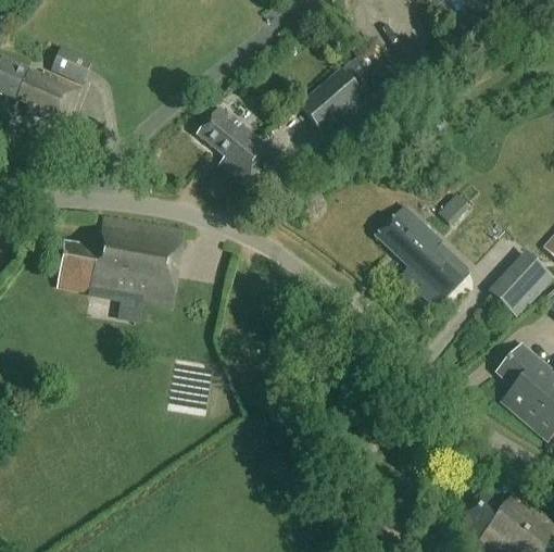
[(427,0),(461,40),(508,0),(427,0)]
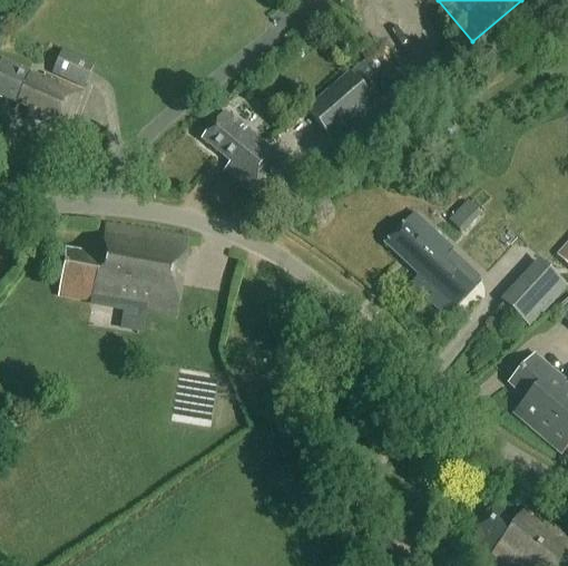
[(66,50),(56,75),(86,88),(97,62),(66,50)]
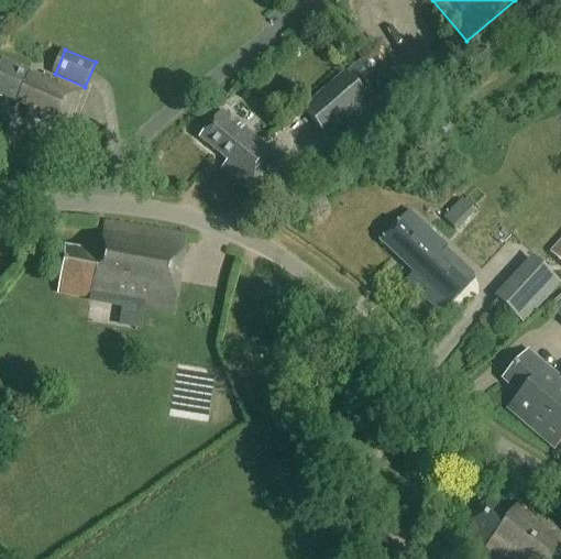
[(66,134),(86,88),(45,70),(44,75),(3,56),(0,63),(0,92),(31,107),(26,117),(66,134)]
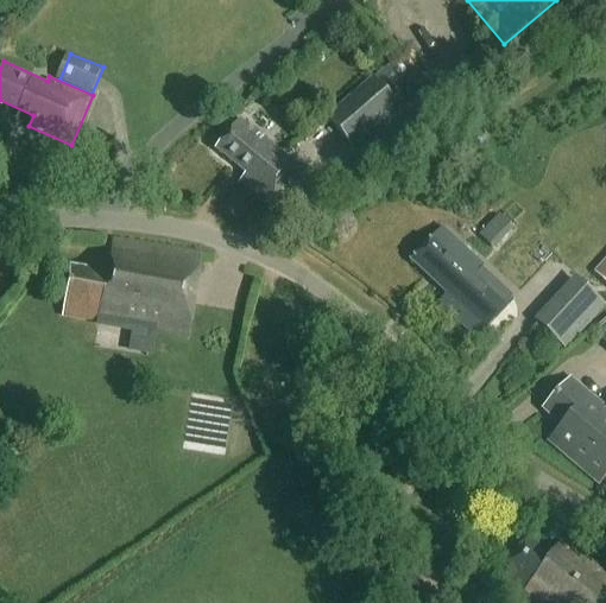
[(405,76),(393,61),(328,116),(353,146),(401,107),(387,90),(405,76)]
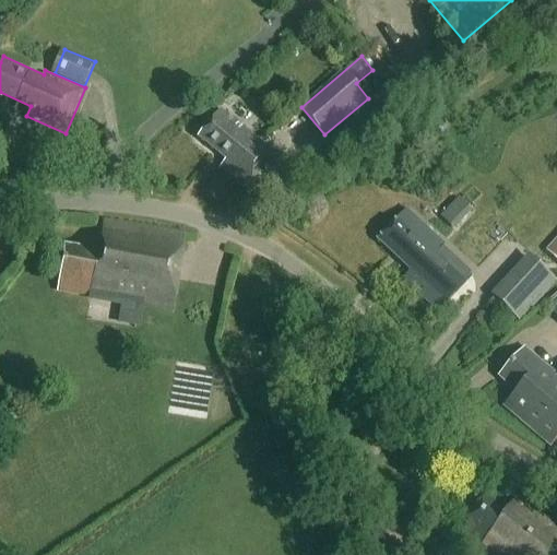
[(250,189),(279,152),(222,107),(200,136),(227,157),(221,165),(250,189)]
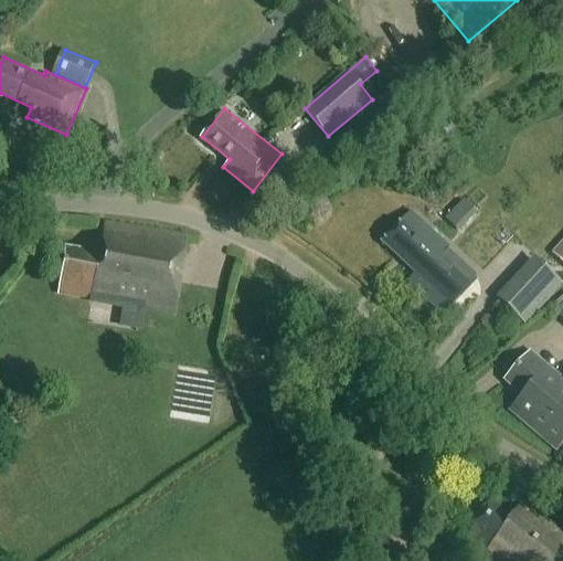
[(448,210),(458,224),(480,209),(470,194),(448,210)]
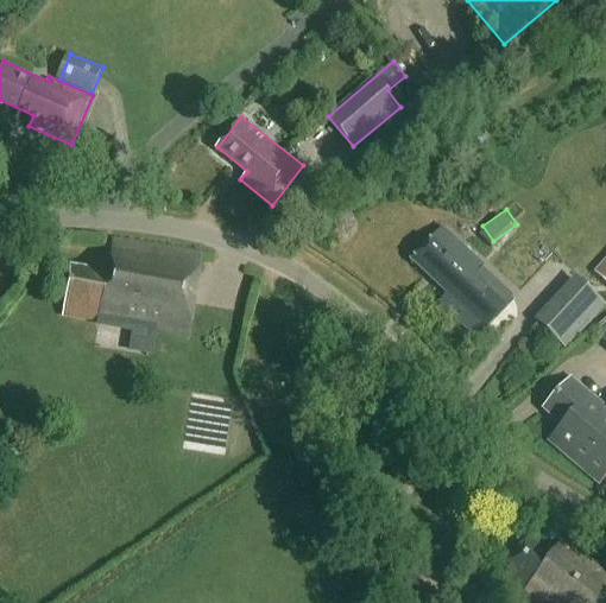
[(478,335),(515,297),(478,262),(480,259),(443,224),(412,258),(448,291),(440,299),(478,335)]
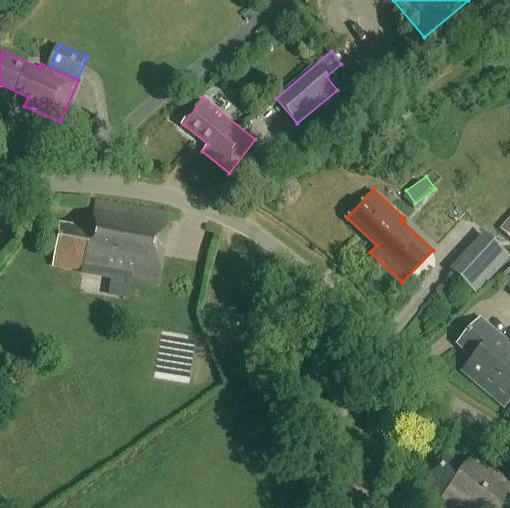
[(160,282),(172,212),(98,200),(93,228),(61,223),(54,264),(160,282)]
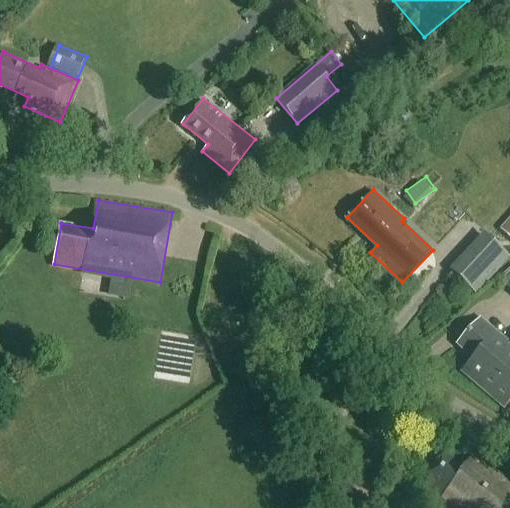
[(509,218),(498,223),(506,243),(509,242),(509,218)]
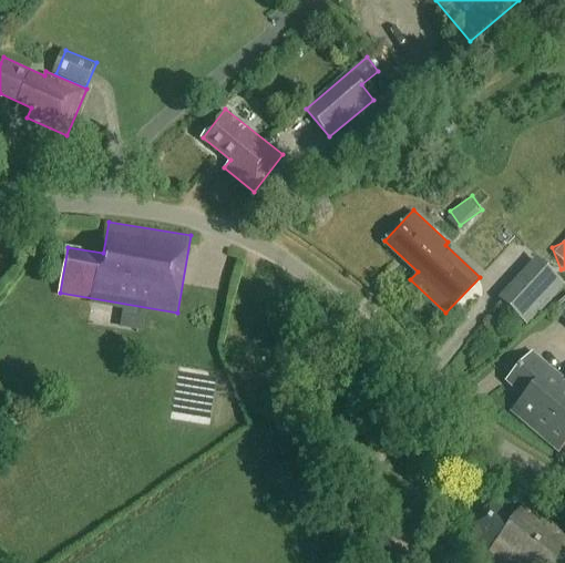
[(536,268),(513,294),(535,314),(558,288),(536,268)]
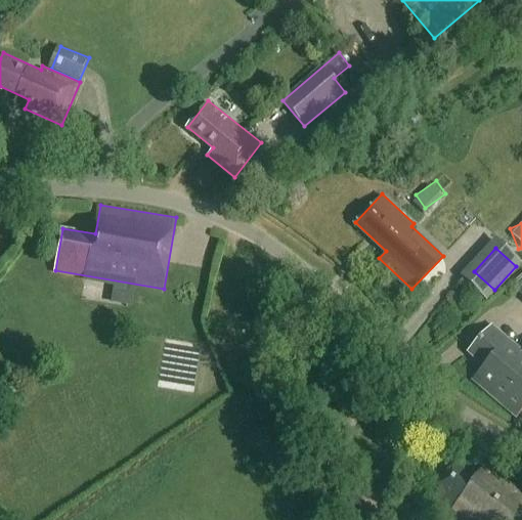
[(517,415),(521,408),(521,349),(491,325),(469,351),(487,366),(476,380),(517,415)]
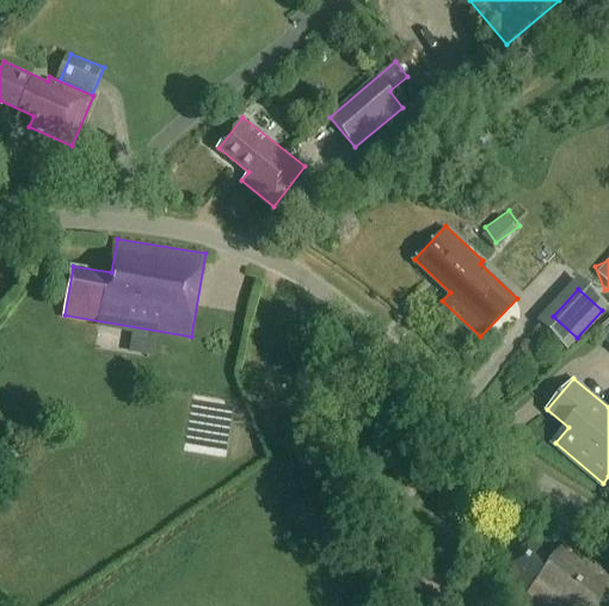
[(546,605),(608,605),(608,570),(568,540),(557,557),(533,539),(505,576),(546,605)]
